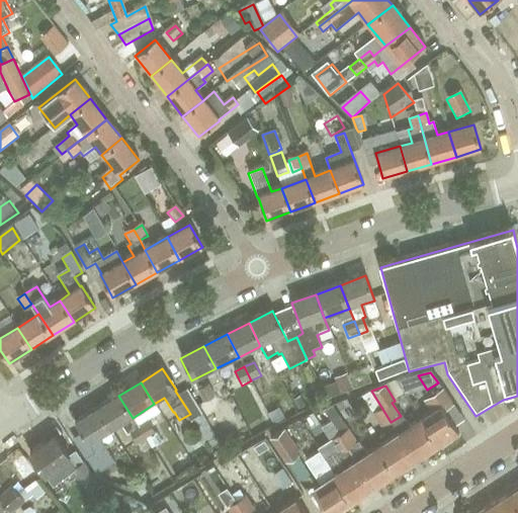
[(197,393),(203,405),(214,400),(209,387),(197,393)]
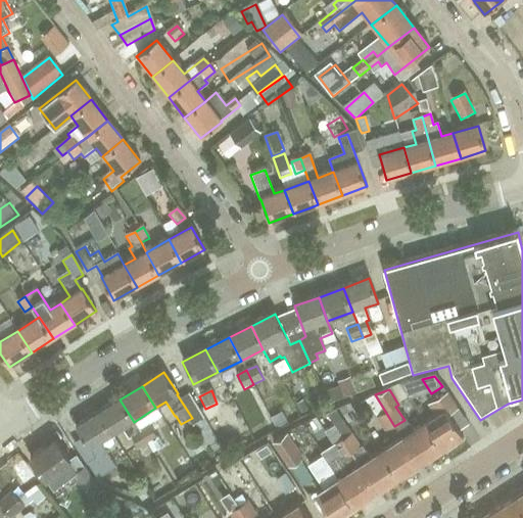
[(456,409),(446,393),(428,406),(436,418),(424,426),(440,451),(442,449),(444,454),(455,446),(453,442),(462,436),(447,414),(456,409)]
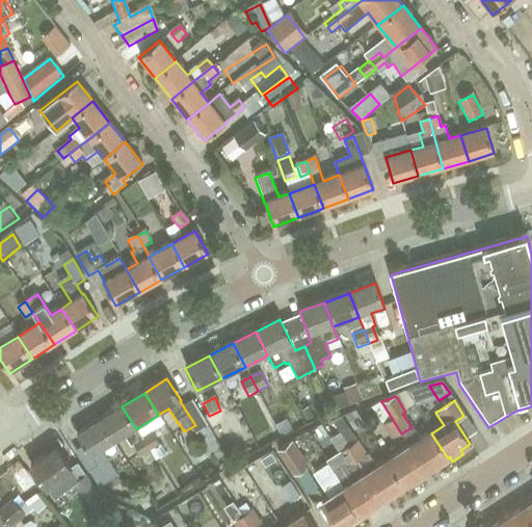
[(142,440),(136,429),(122,406),(100,421),(113,443),(124,437),(131,448),(133,446),(140,457),(142,457),(148,466),(156,460),(151,452),(142,440)]
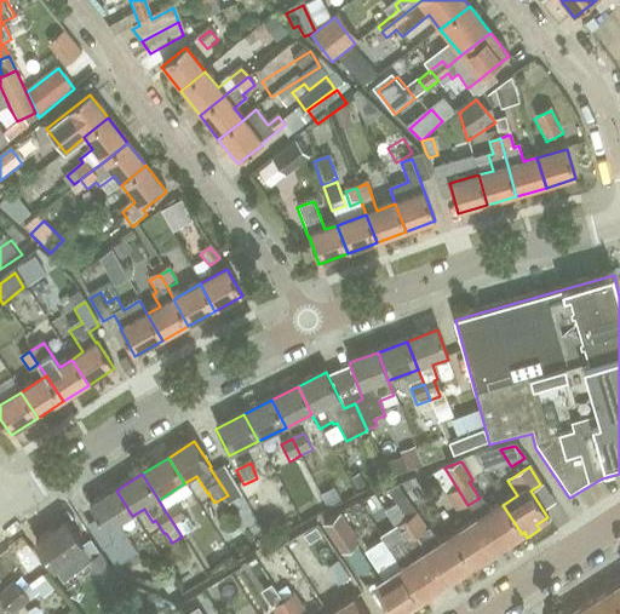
[(468,505),(458,489),(447,497),(457,512),(468,505)]
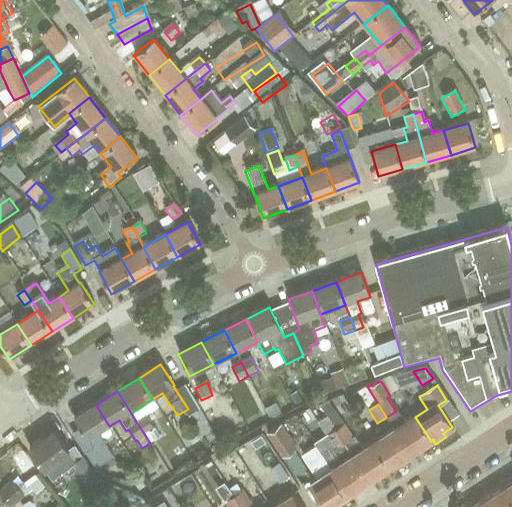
[(98,434),(109,426),(96,405),(74,419),(94,451),(87,455),(96,470),(114,459),(98,434)]
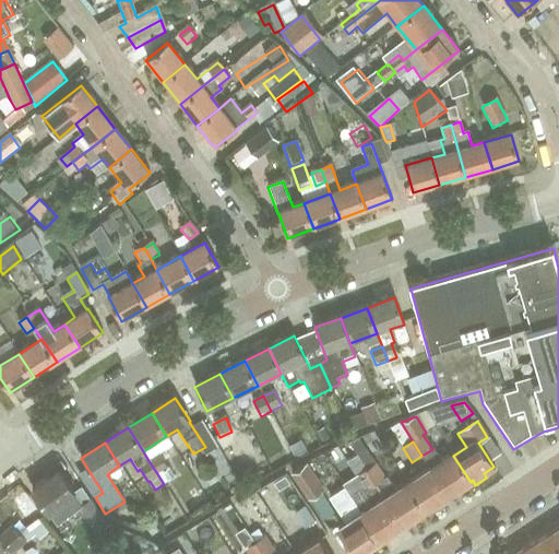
[(150,462),(158,475),(167,469),(159,456),(150,462)]
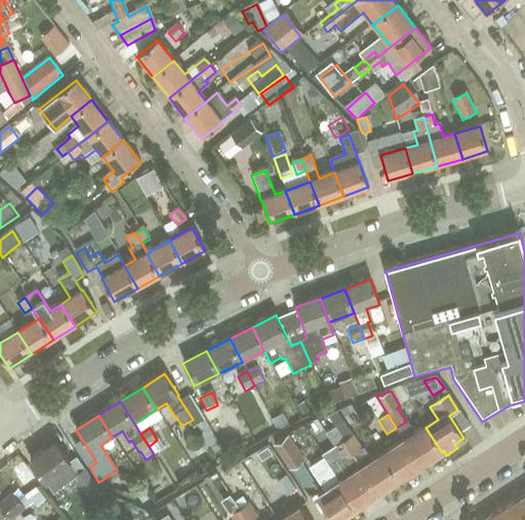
[(405,441),(420,466),(442,452),(426,428),(405,441)]
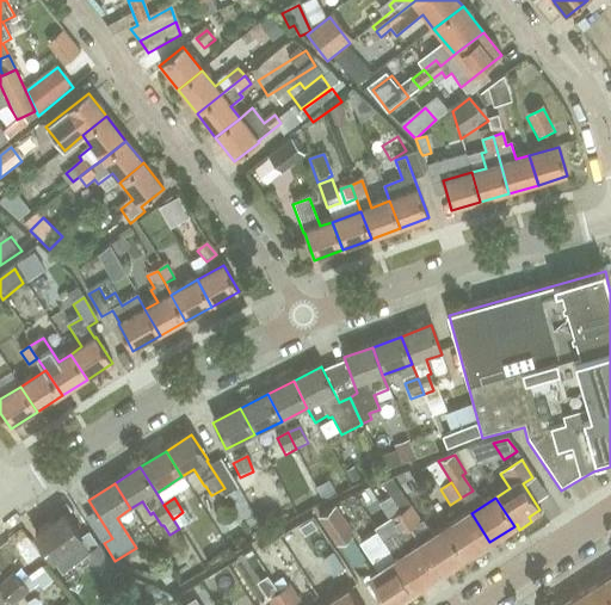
[(335,506),(320,517),(337,544),(353,535),(335,506)]
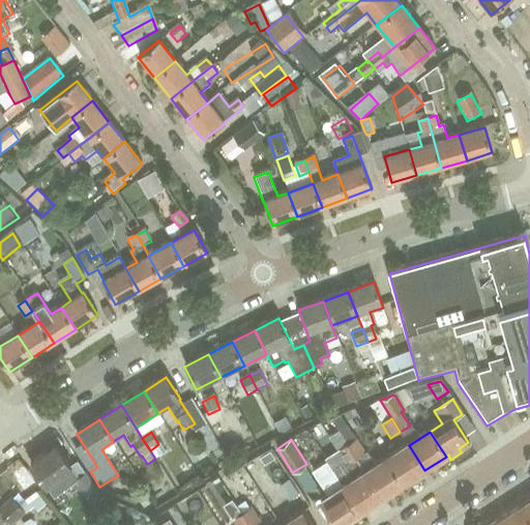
[(376,466),(367,453),(365,454),(356,440),(348,446),(356,460),(356,461),(363,473),(364,473),(381,498),(403,485),(386,459),(376,466)]
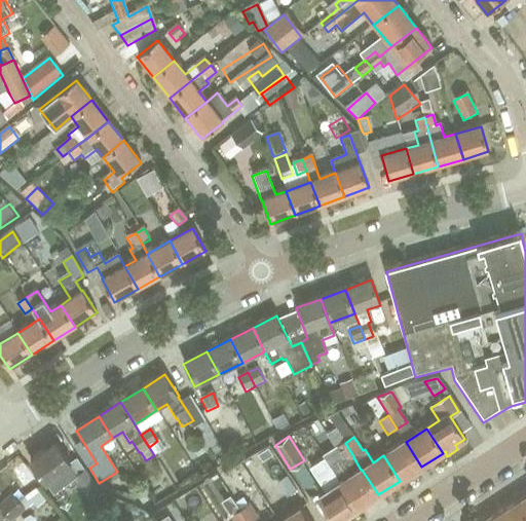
[(400,481),(421,467),(406,442),(383,455),(400,481)]
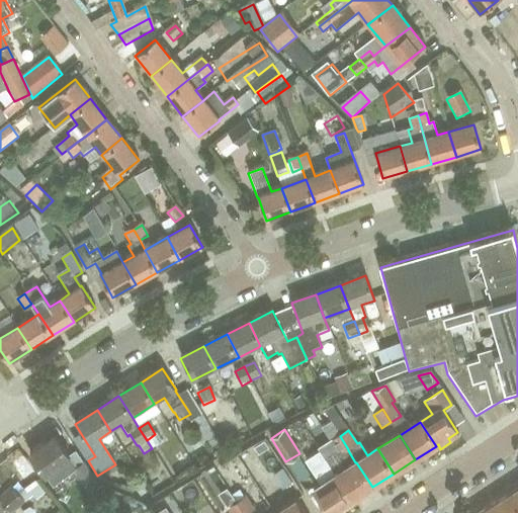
[(339,456),(348,450),(348,449),(340,436),(330,442),(339,456)]
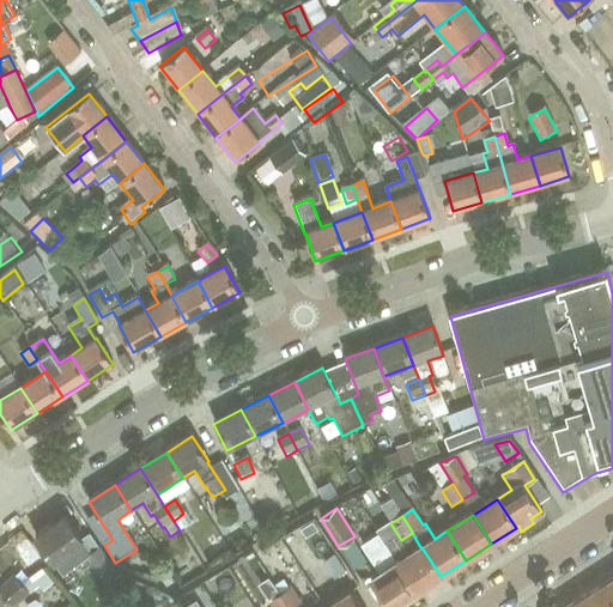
[(87,559),(101,578),(111,570),(99,551),(91,556),(65,519),(35,539),(54,563),(65,577),(87,559)]
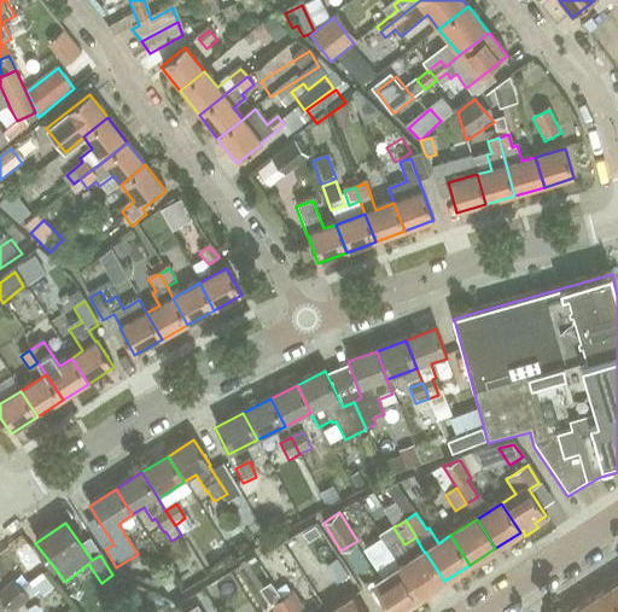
[(315,530),(304,537),(309,545),(320,537),(315,530)]
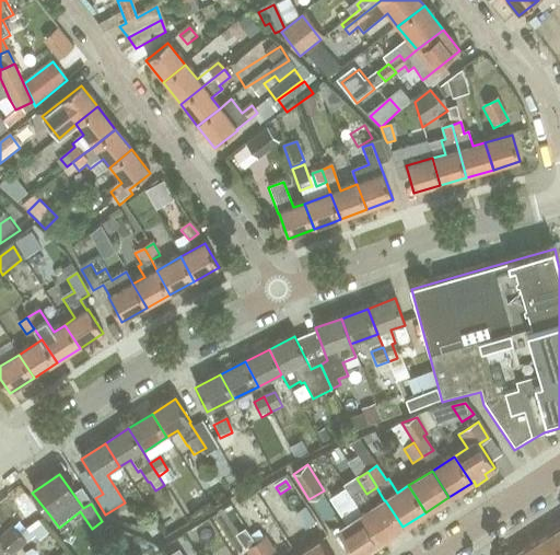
[(381,542),(363,515),(362,515),(346,489),(329,499),(346,524),(338,530),(353,554),(361,554),(381,542)]
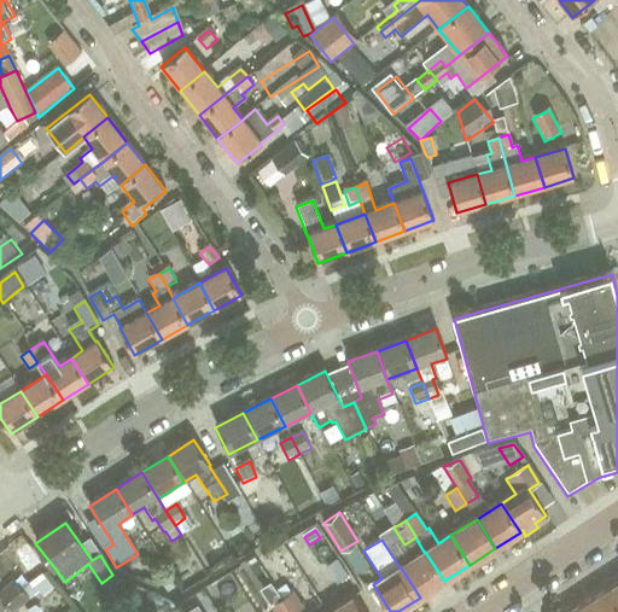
[(42,572),(27,549),(13,559),(29,581),(42,572)]
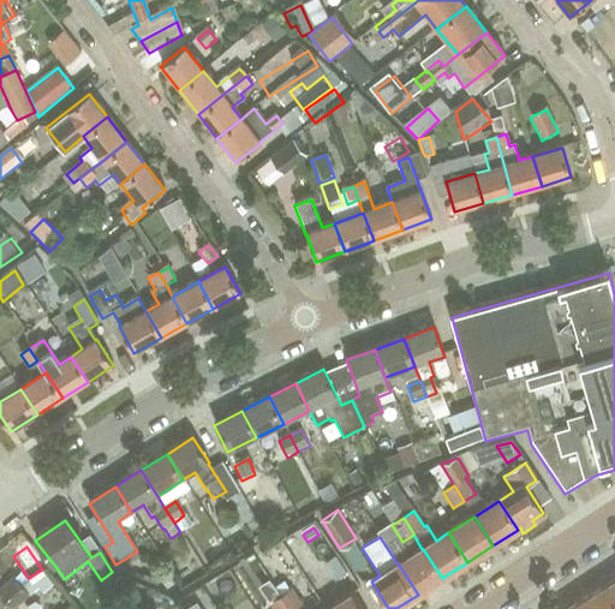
[(418,595),(442,578),(423,549),(422,549),(399,565),(418,595)]
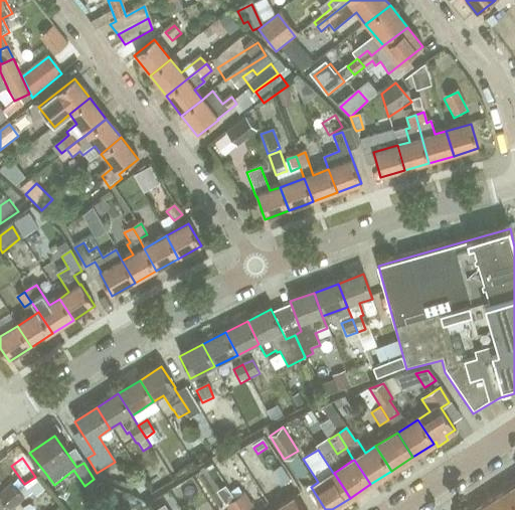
[(157,473),(146,480),(151,489),(162,482),(157,473)]
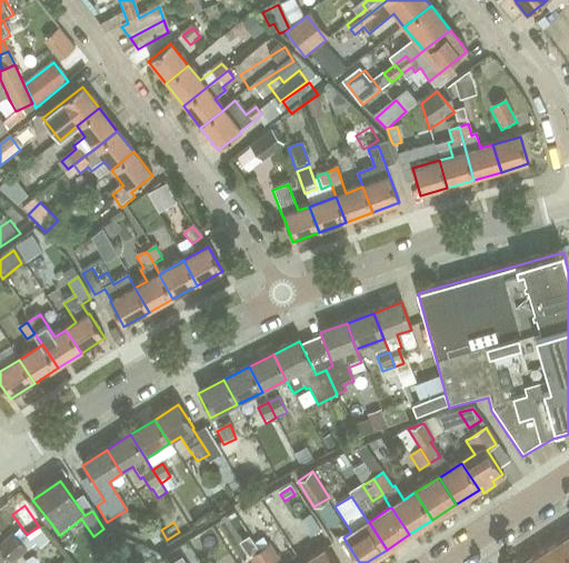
[(40,550),(50,542),(39,529),(29,536),(40,550)]
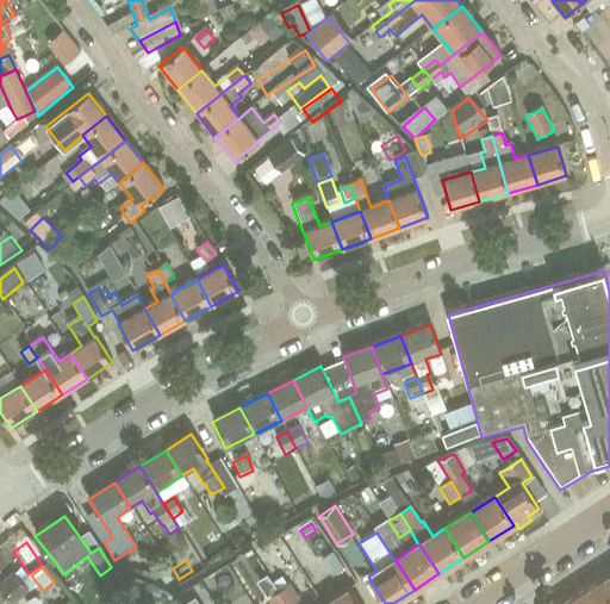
[(0,602),(22,584),(14,576),(0,587),(0,602)]
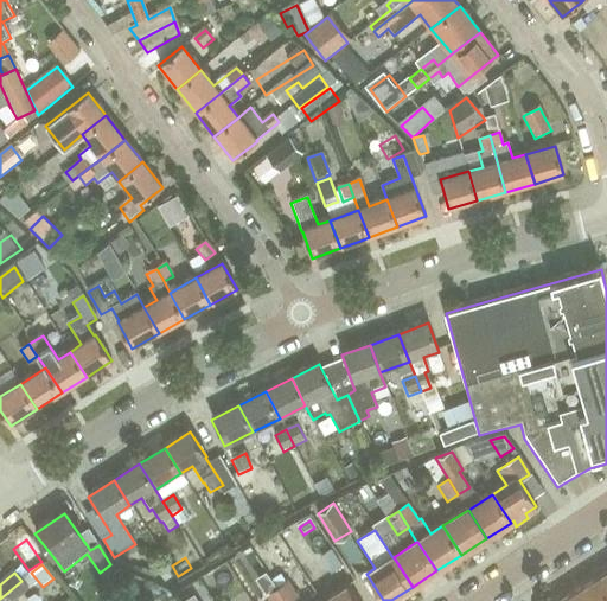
[(29,589),(21,581),(0,599),(0,600),(17,600),(29,589)]
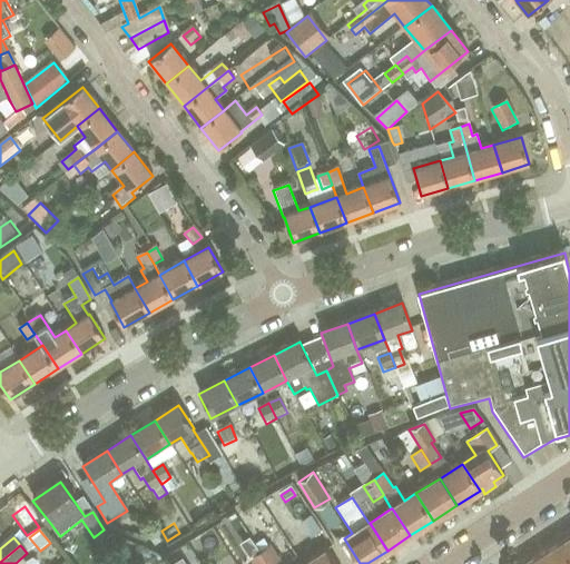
[(569,563),(569,560),(561,545),(538,561),(539,563),(569,563)]
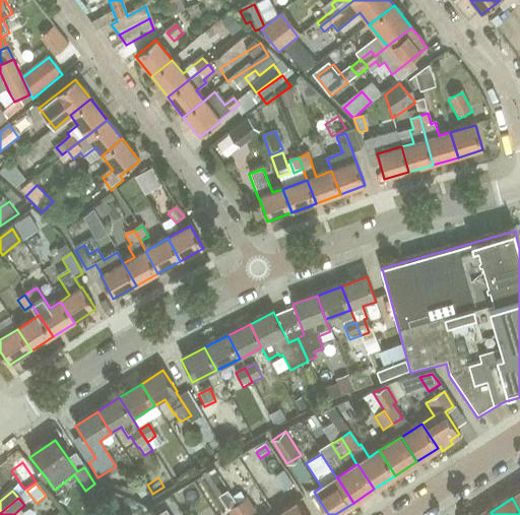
[(246,500),(237,506),(243,514),(254,514),(255,513),(246,500)]
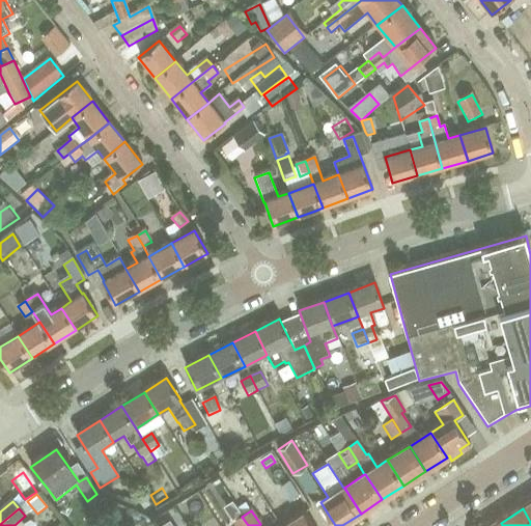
[(312,525),(304,514),(286,525),(312,525)]
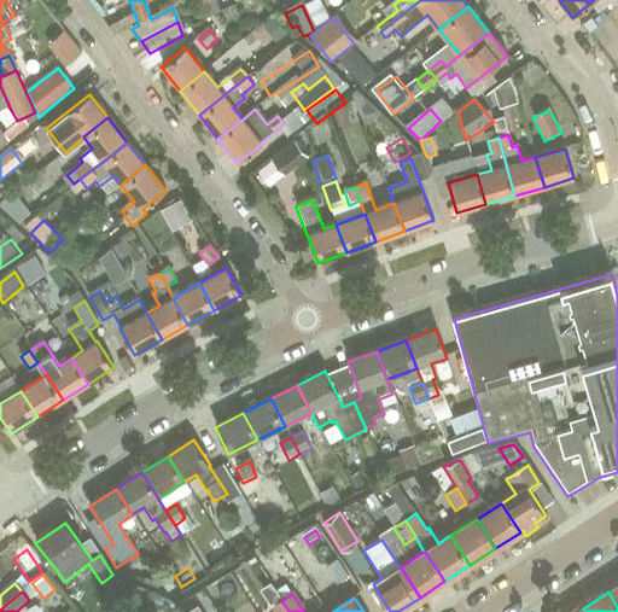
[(289,611),(281,601),(270,608),(272,611),(289,611)]
